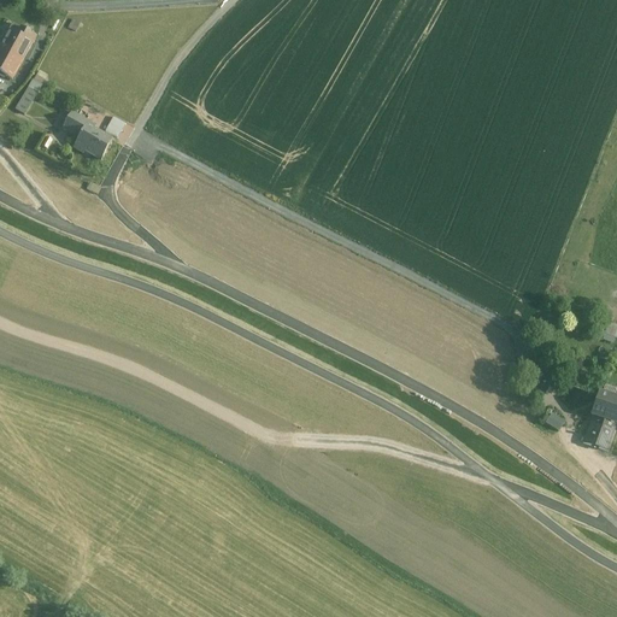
[(72,19),(69,28),(76,31),(80,23),(72,19)]
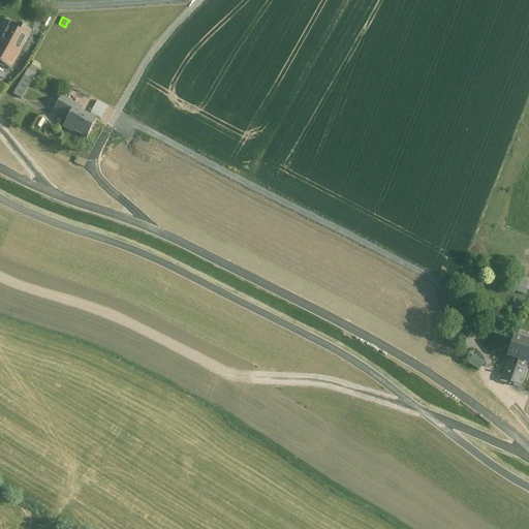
[(28,68),(12,94),(22,99),(37,73),(28,68)]
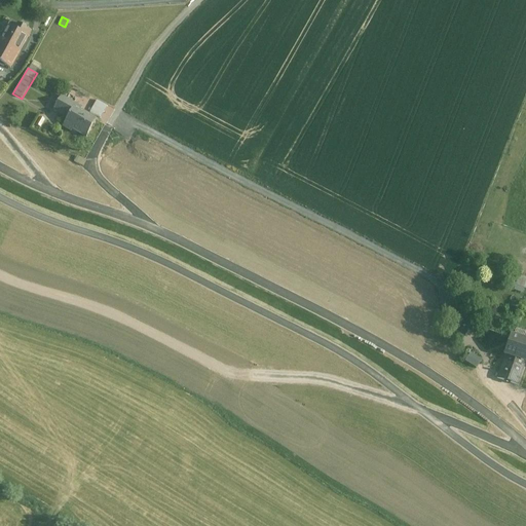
[(89,112),(107,121),(114,108),(97,100),(89,112)]
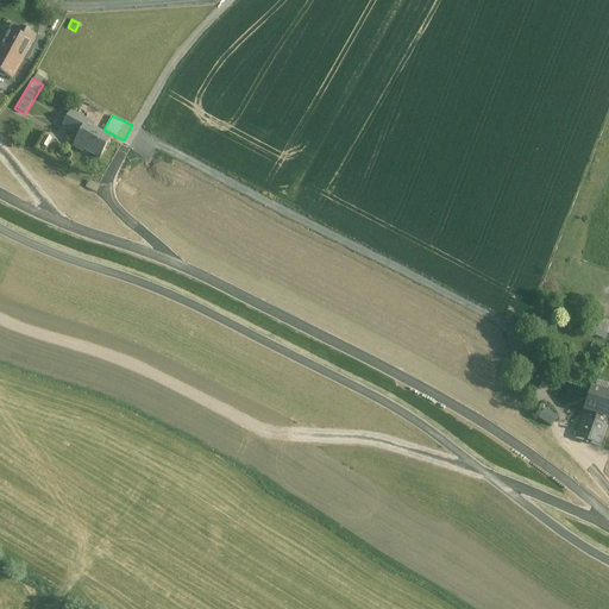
[(68,117),(62,127),(73,133),(79,124),(68,117)]
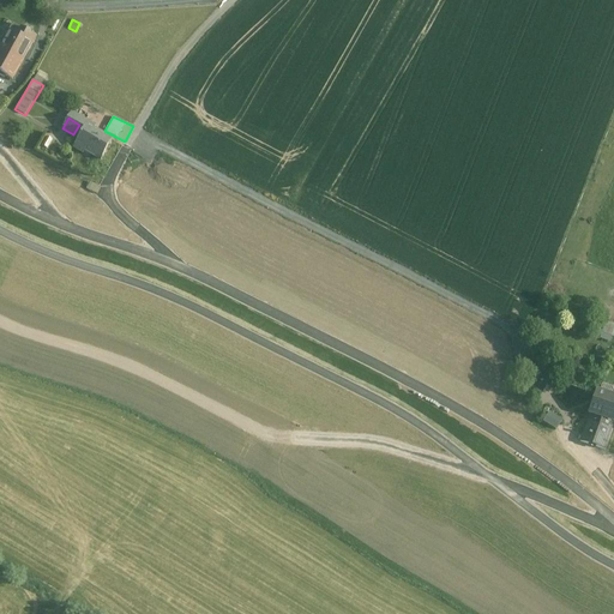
[(102,166),(115,140),(86,124),(72,149),(102,166)]
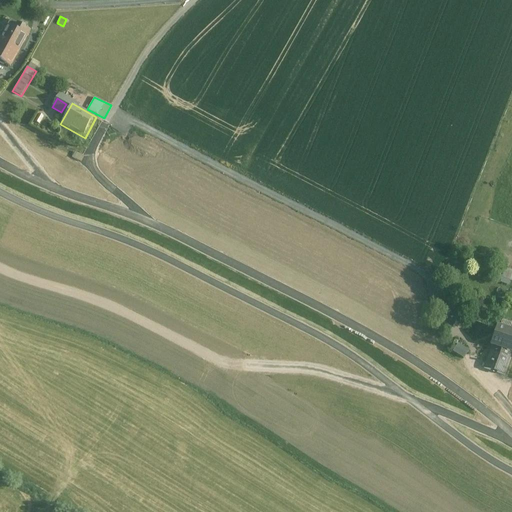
[(510,284),(511,275),(511,269),(504,267),(500,281),(510,284)]
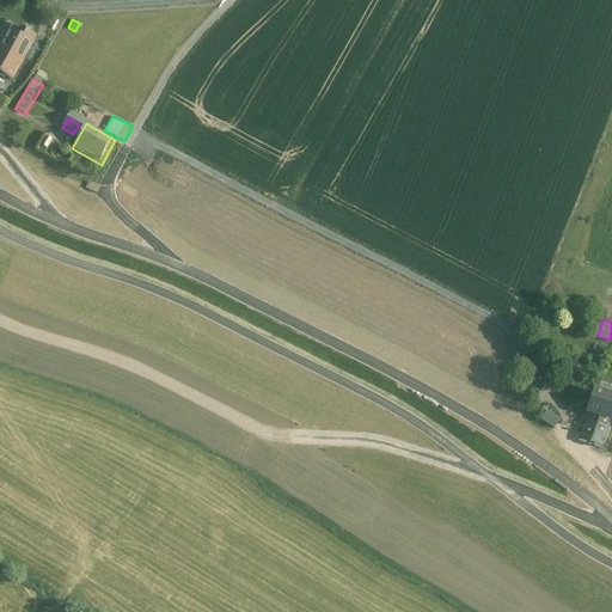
[(545,390),(548,377),(534,374),(532,387),(545,390)]
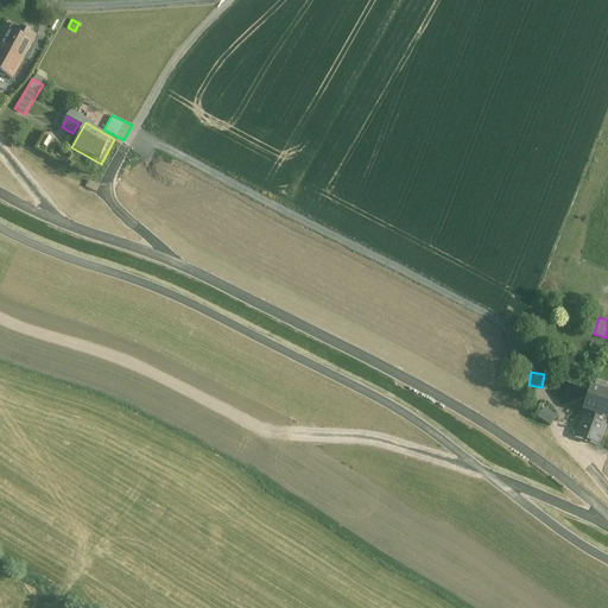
[(584,409),(607,417),(607,416),(607,394),(587,387),(580,407),(584,409)]
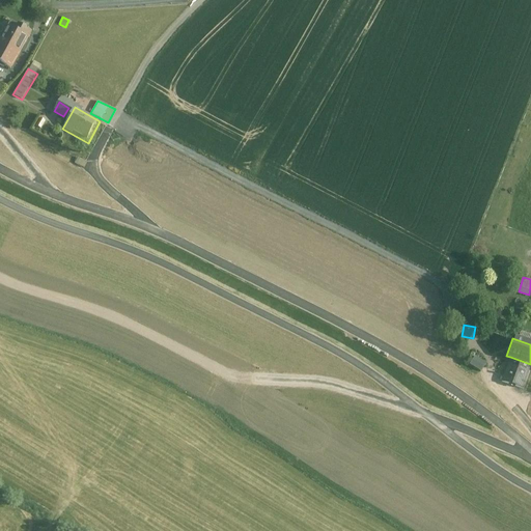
[(475,357),(471,365),(481,371),(485,363),(475,357)]
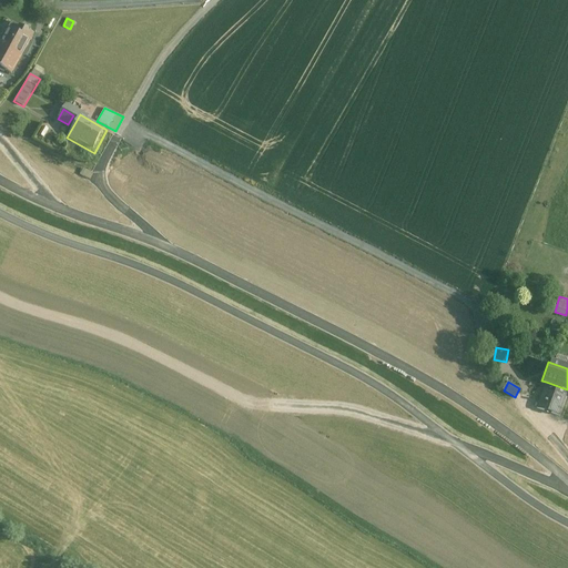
[(558,415),(567,389),(546,382),(537,407),(558,415)]
